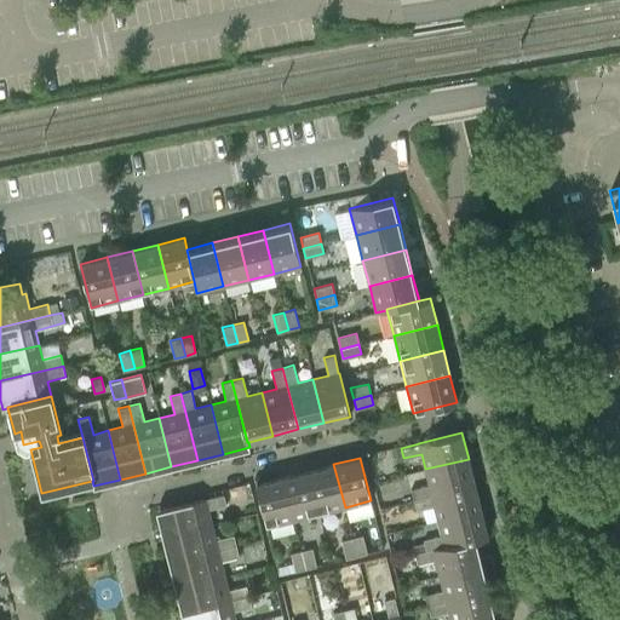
[(469,459),(425,469),(429,484),(411,489),(413,499),(475,484),(469,459)]
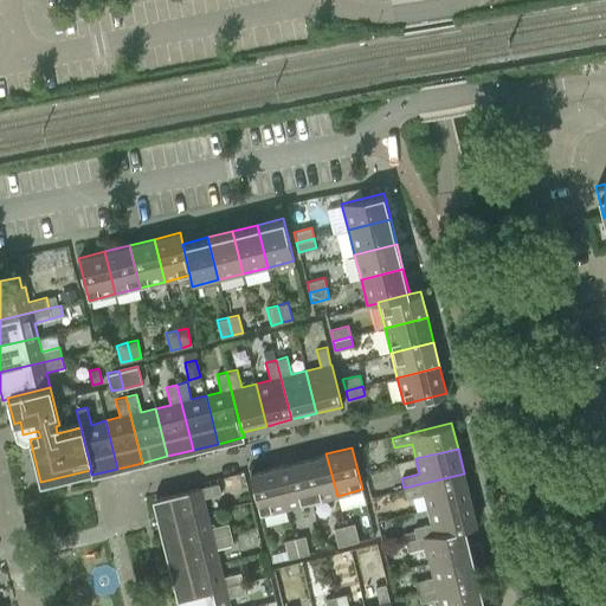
[(337,496),(326,453),(301,459),(311,502),(337,496)]
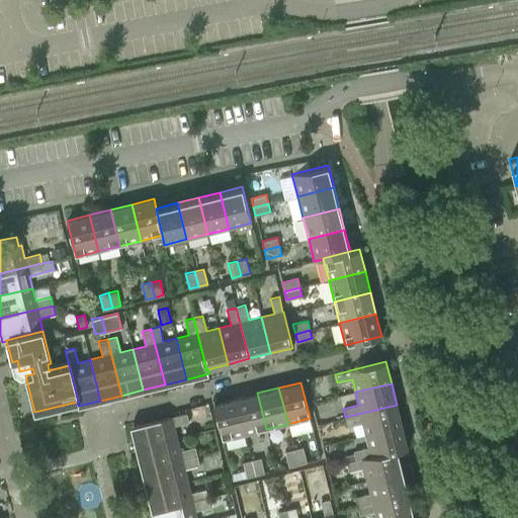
[(266,429),(257,393),(236,399),(245,434),(266,429)]
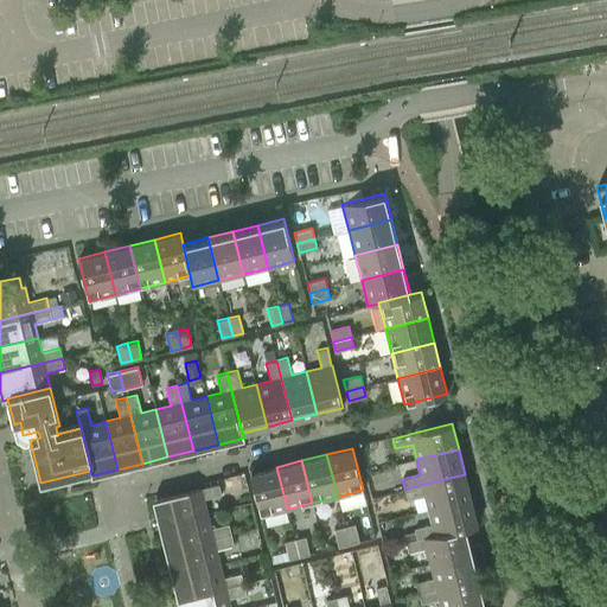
[(276,467),(250,473),(261,516),(287,509),(276,467)]
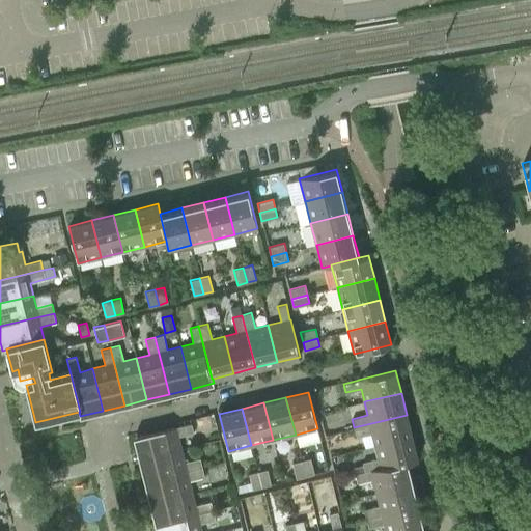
[(407,415),(354,427),(356,437),(371,432),(374,446),(412,437),(407,415)]
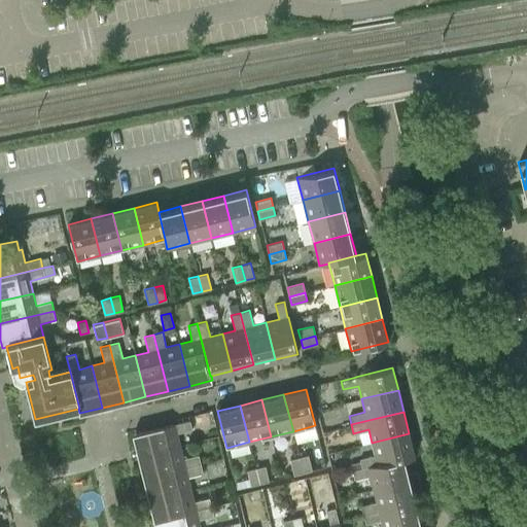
[(174,423),(137,432),(133,433),(138,456),(180,446),(177,432),(191,428),(189,420),(174,424),(174,423)]
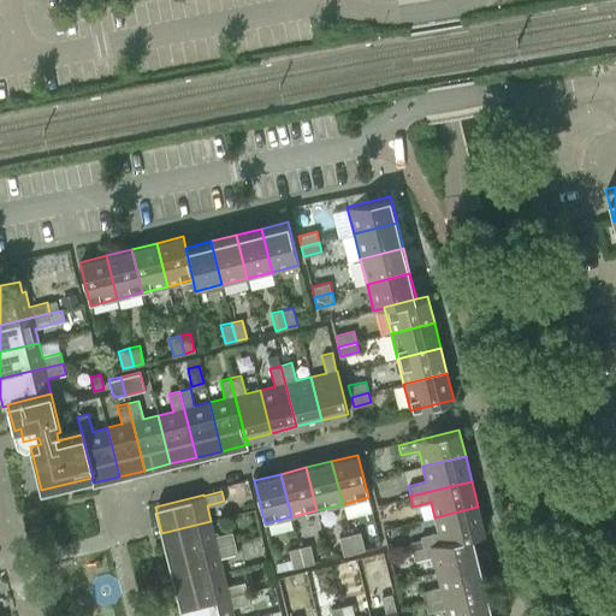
[(485,533),(478,507),(434,517),(438,532),(421,537),(424,548),(473,535),(485,533)]
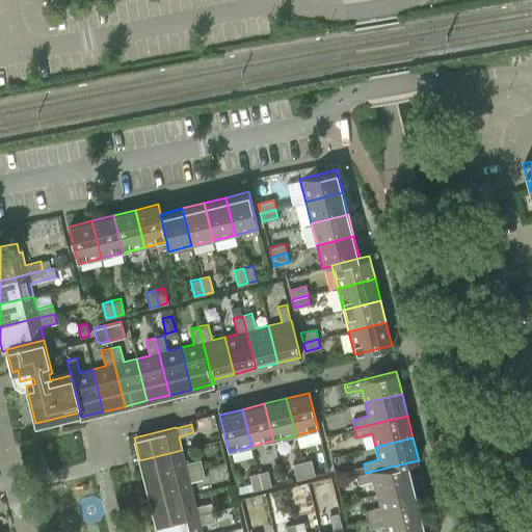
[(203,468),(201,458),(185,462),(182,450),(139,460),(144,482),(203,468)]
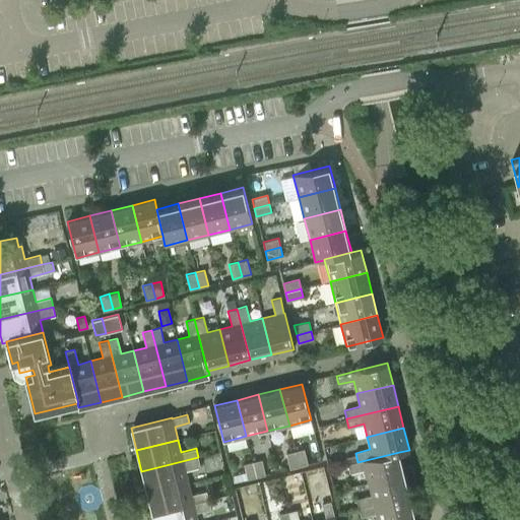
[(304,449),(295,451),(299,466),(308,464),(304,449)]
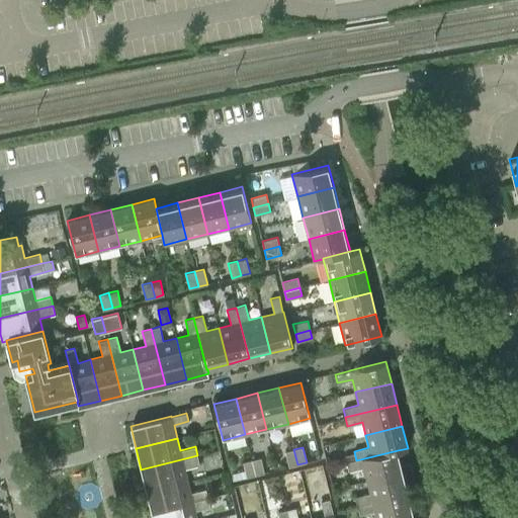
[(285,451),(288,466),(297,464),(293,449),(285,451)]
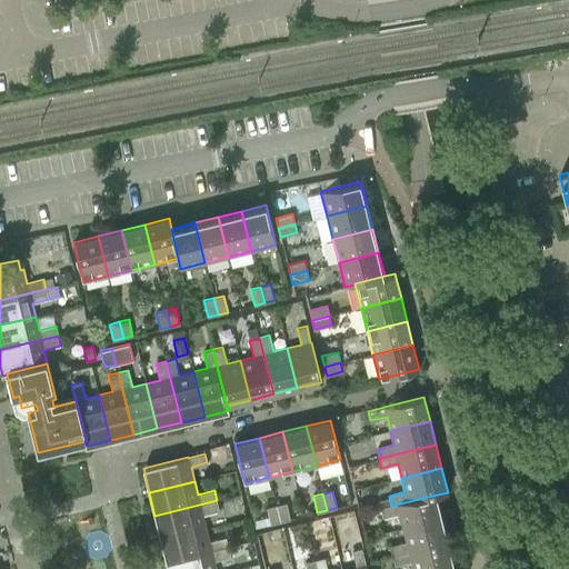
[(453,516),(451,507),(441,509),(437,495),(391,506),(380,508),(383,517),(400,513),(403,527),(453,516)]
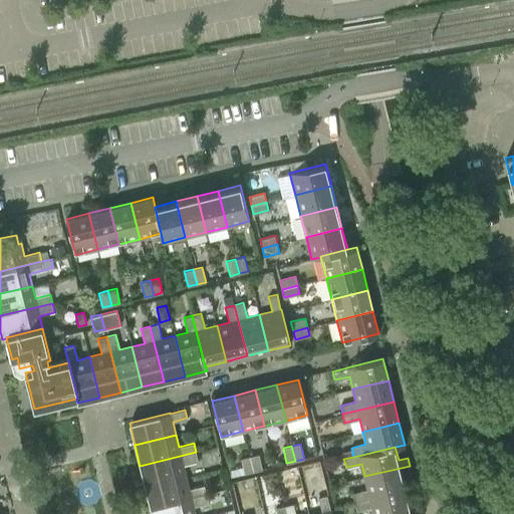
[(186,477),(183,465),(198,461),(196,452),(140,466),(146,487),(150,486),(186,477)]
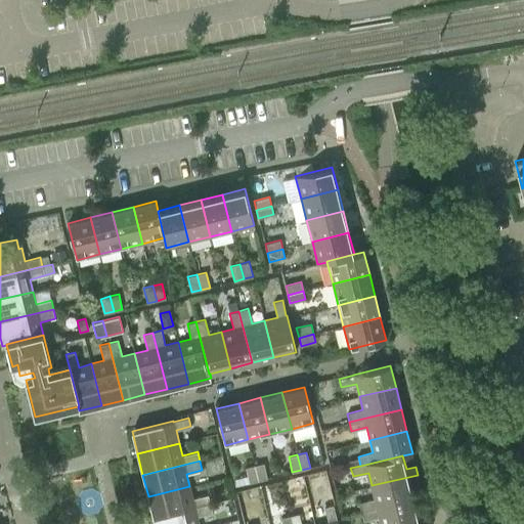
[(267,478),(263,463),(255,465),(258,480),(267,478)]
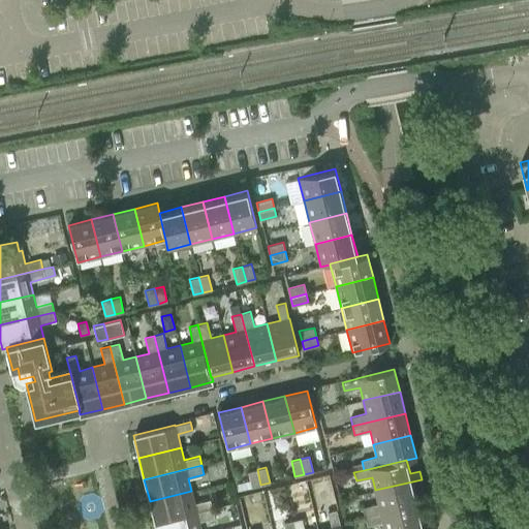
[(260,485),(257,469),(248,472),(252,487),(260,485)]
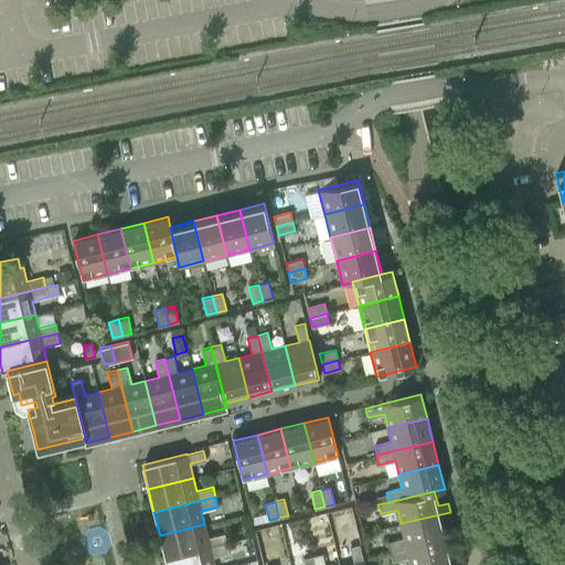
[(450,512),(401,523),(404,537),(387,542),(390,552),(446,537),(443,523),(451,520),(450,512)]
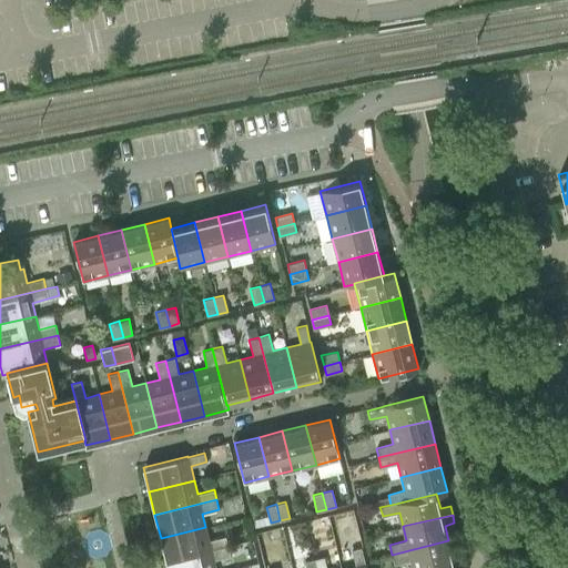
[(205,527),(165,537),(161,538),(166,561),(171,560),(227,546),(225,536),(209,540),(205,527)]
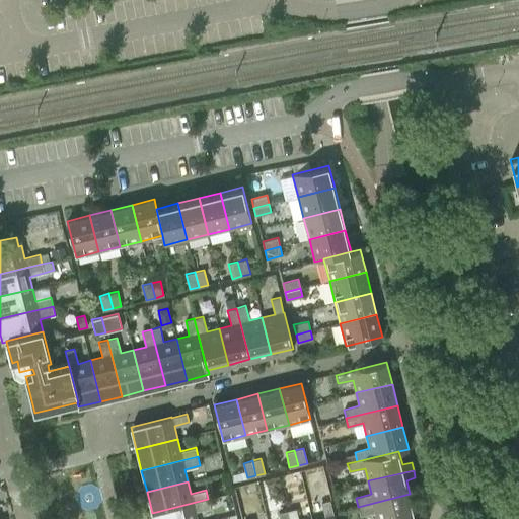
[(410,494),(358,507),(360,515),(375,512),(377,518),(398,518),(424,513),(422,505),(413,507),(410,494)]
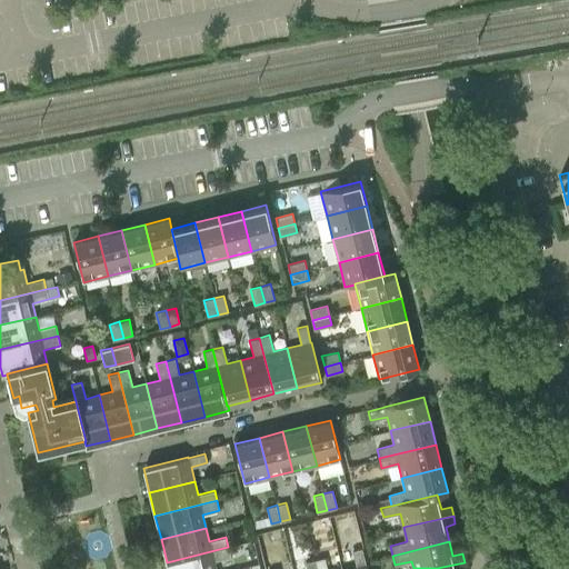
[(228,547),(171,561),(167,562),(168,568),(216,568),(213,560),(230,557),(228,547)]
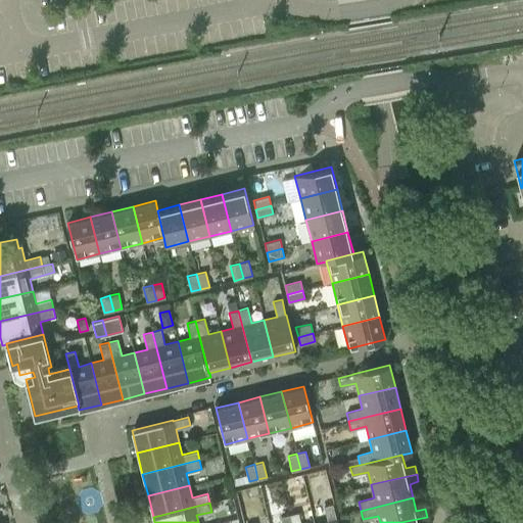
[(328,521),(320,522),(338,522),(337,519),(336,519),(333,504),(324,506),(328,521)]
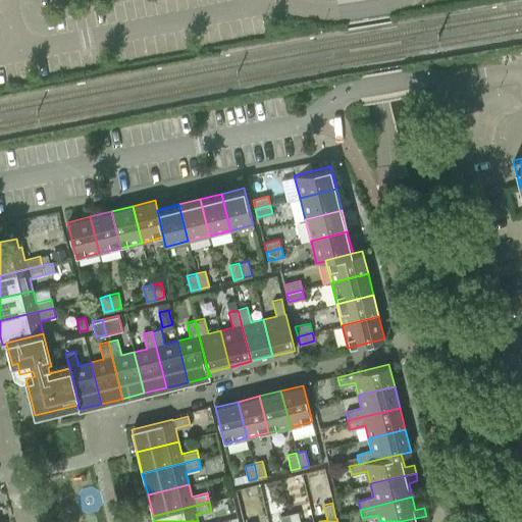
[(300,521),(298,512),(289,514),(291,521),(300,521)]
